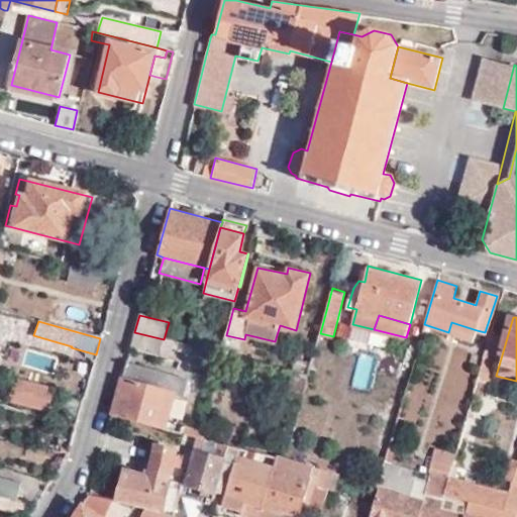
[(451,322),(448,332),(474,340),(477,330),(451,322)]
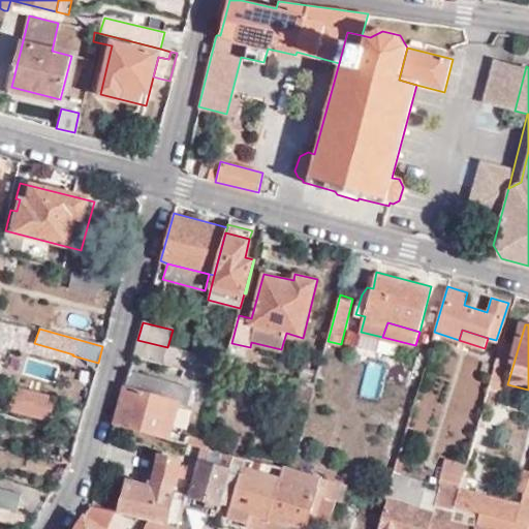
[(137,340),(133,356),(162,365),(167,347),(137,340)]
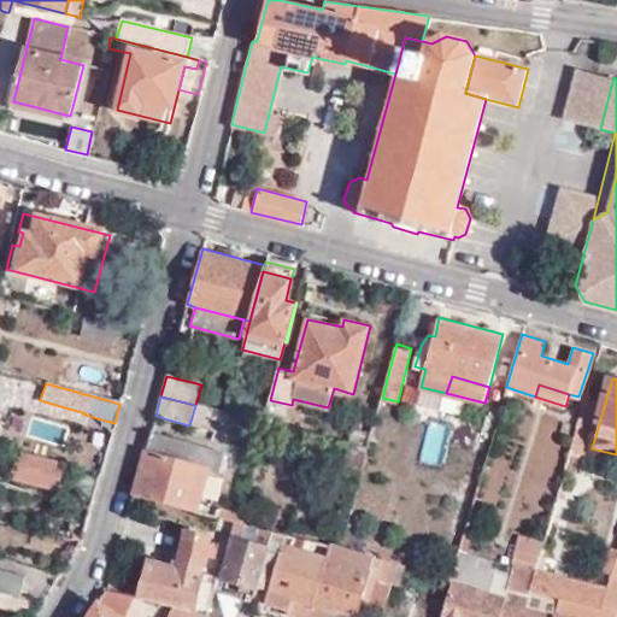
[(594,403),(585,399),(564,469),(575,472),(594,403)]
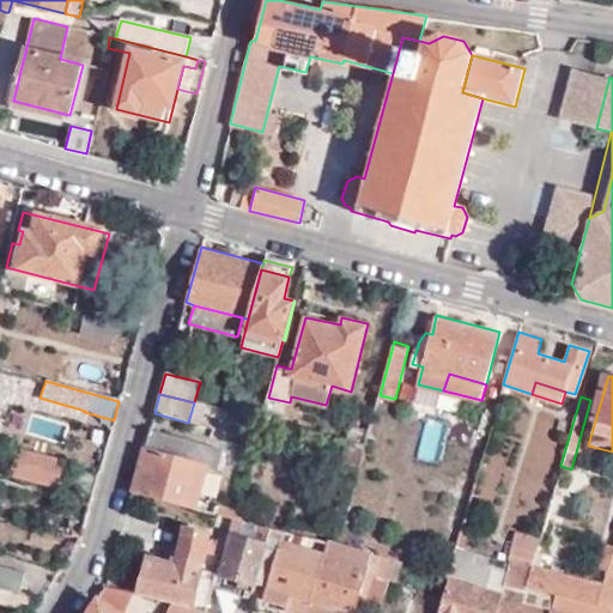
[(362,447),(366,429),(352,425),(349,443),(362,447)]
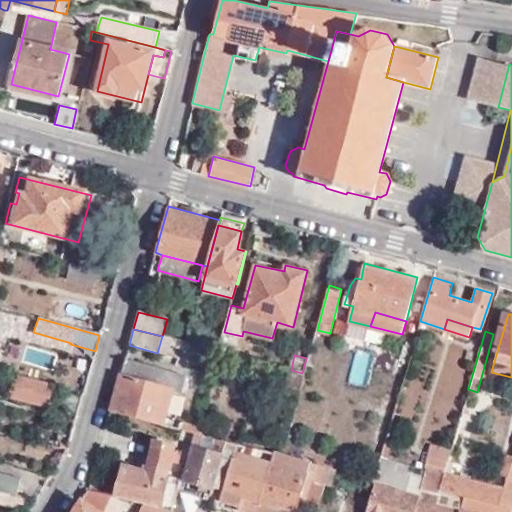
[(302,373),(298,388),(301,388),(308,358),(306,358),(302,373)]
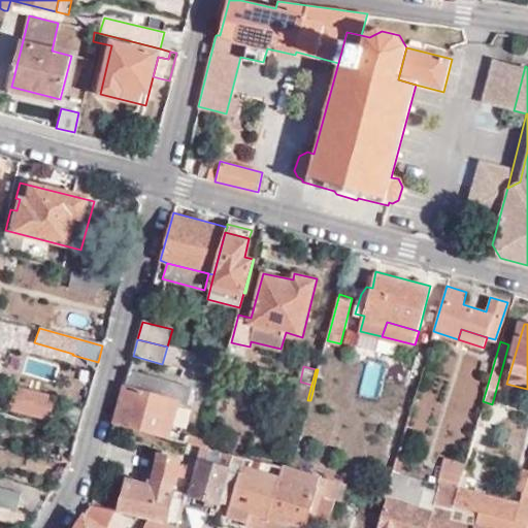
[(113,426),(207,449),(208,443),(169,433),(176,405),(189,408),(193,390),(128,371),(113,426)]
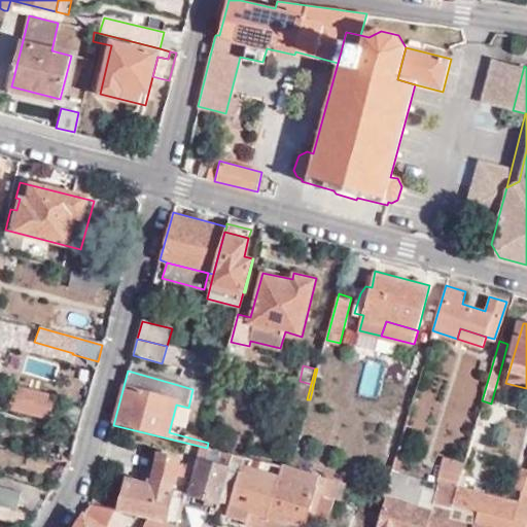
[(295,396),(307,399),(311,384),(300,381),(295,396)]
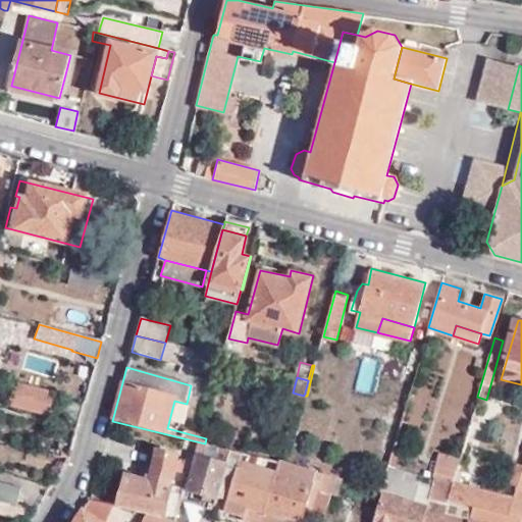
[(53,392),(16,382),(10,405),(47,415),(53,392)]
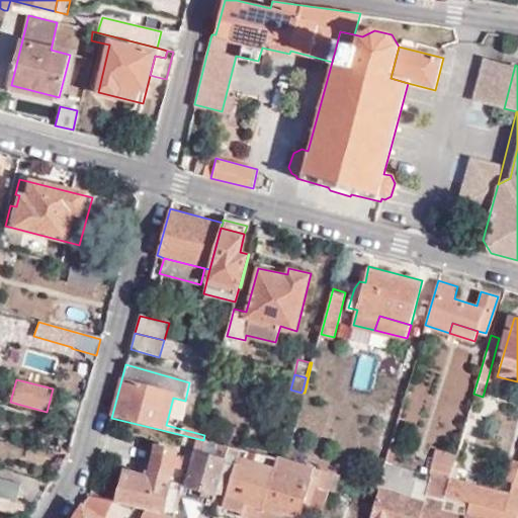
[(186,486),(213,494),(214,492),(228,446),(213,442),(209,458),(194,454),(186,486)]
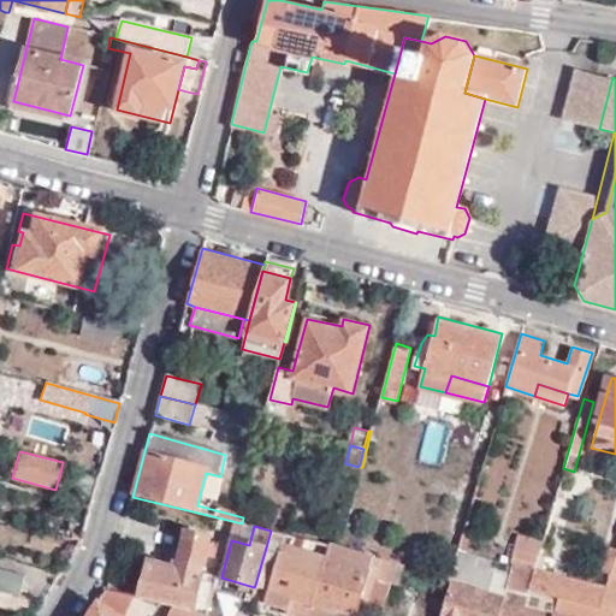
[(271,531),(255,585),(270,590),(265,603),(288,610),(291,596),(308,600),(325,545),(271,531)]
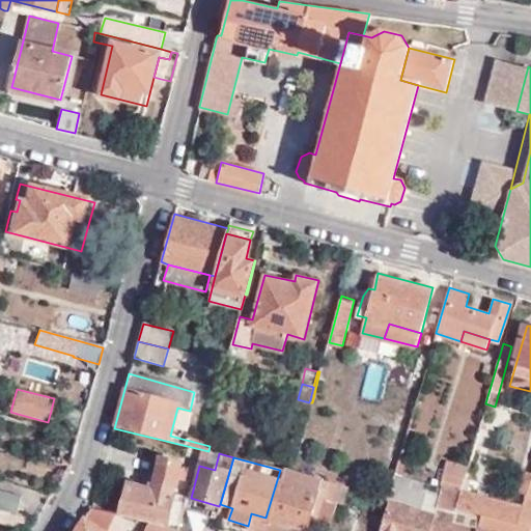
[(146,522),(150,523),(179,530),(188,501),(172,497),(180,464),(159,458),(149,491),(127,485),(118,515),(132,519),(146,522)]
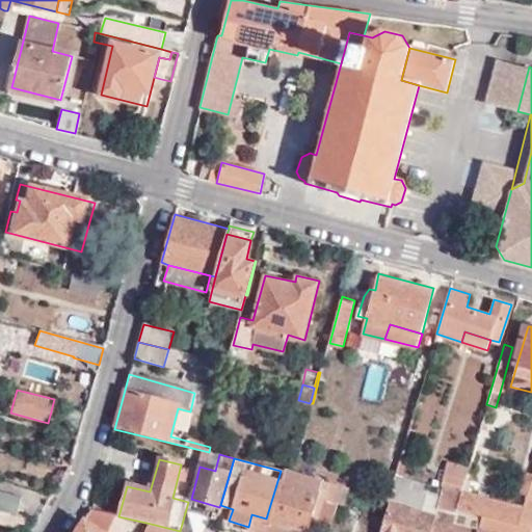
[(444,460),(436,486),(442,487),(443,487),(460,491),(468,467),(444,460)]
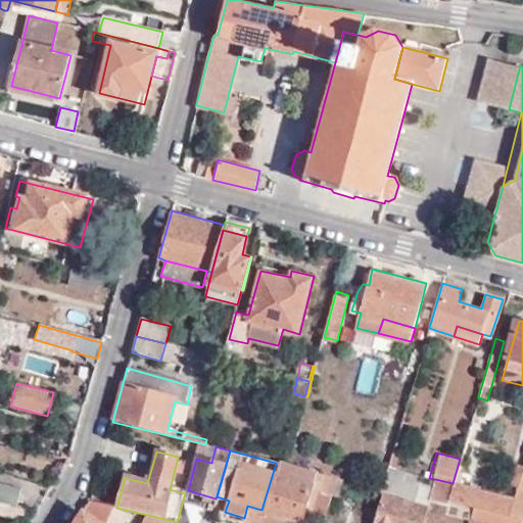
[(276,463),(262,510),(265,511),(301,522),(302,518),(307,520),(308,516),(321,474),(284,464),(276,463)]
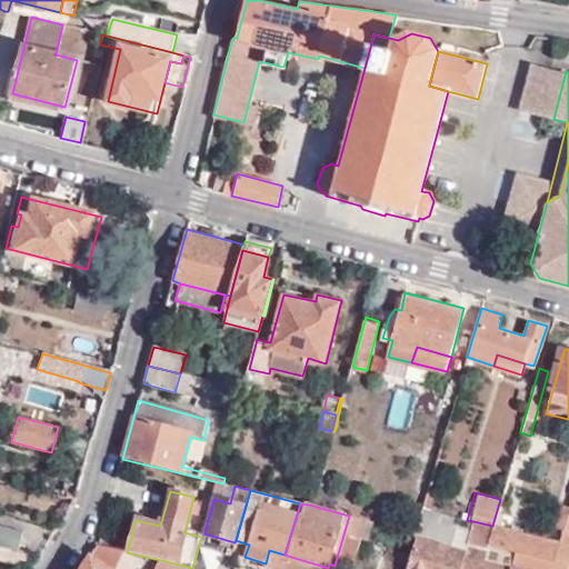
[(473,521),(471,531),(453,527),(440,523),(443,513),(422,508),(415,533),(418,535),(407,568),(456,568),(461,551),(463,542),(467,543),(469,545),(485,549),(486,543),(492,526),(473,521)]
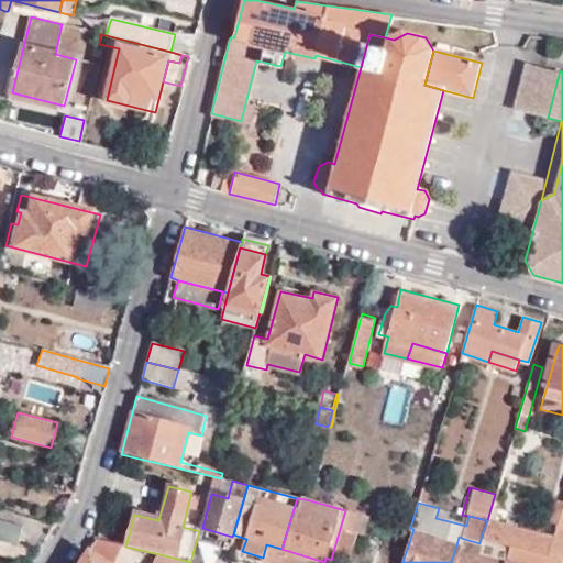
[(549,522),(558,526),(560,520),(562,507),(562,505),(555,503),(549,522)]
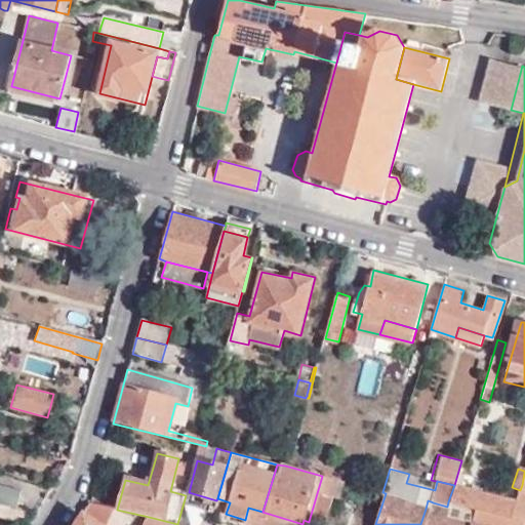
[(406,483),(418,486),(420,477),(409,474),(406,483)]
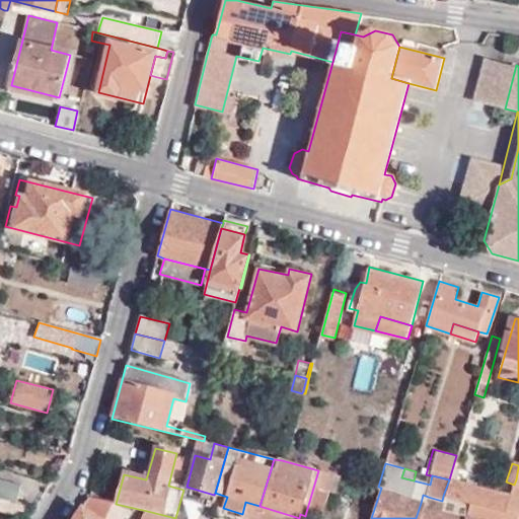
[(339,475),(318,470),(306,512),(320,515),(327,492),(335,493),(339,475)]
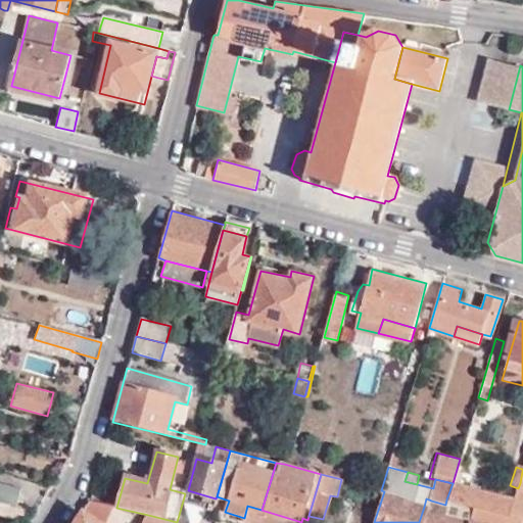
[(0,483),(0,504),(15,508),(20,489),(0,483)]
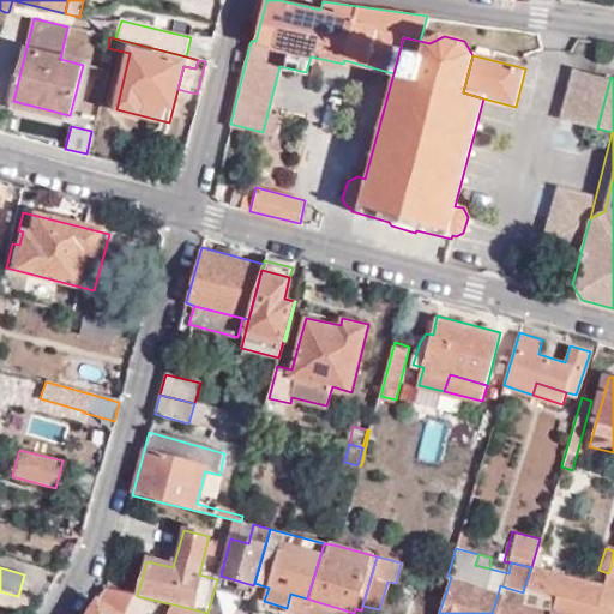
[(531,567),(524,587),(554,595),(557,596),(597,607),(605,588),(531,567)]
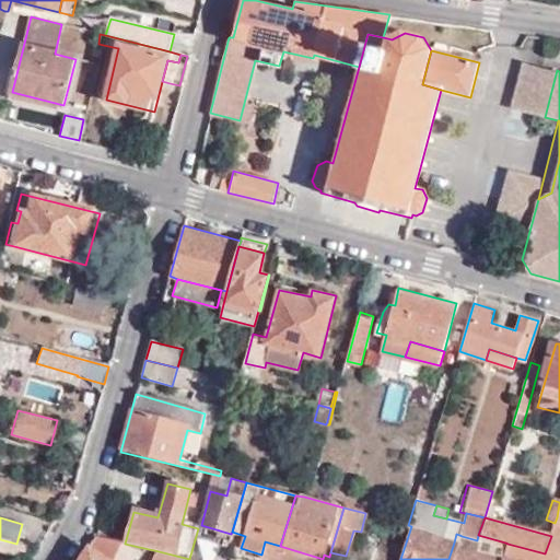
[(559,527),(553,526),(551,536),(545,553),(559,558),(559,527)]
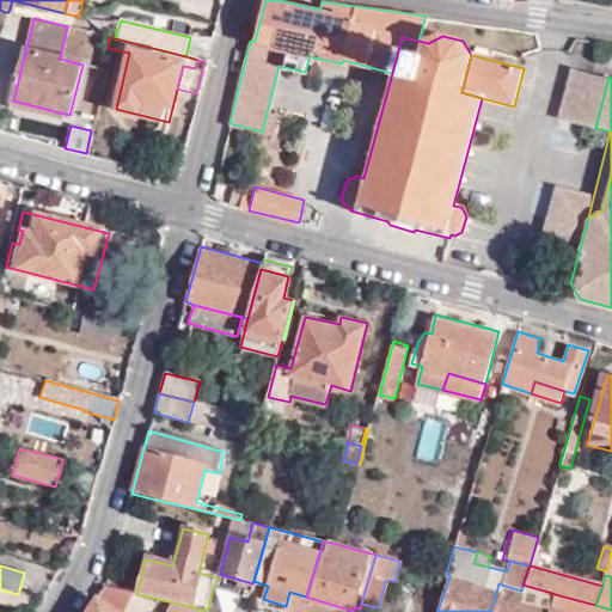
[(496,593),(490,611),(494,611),(502,585),(499,583),(496,593)]
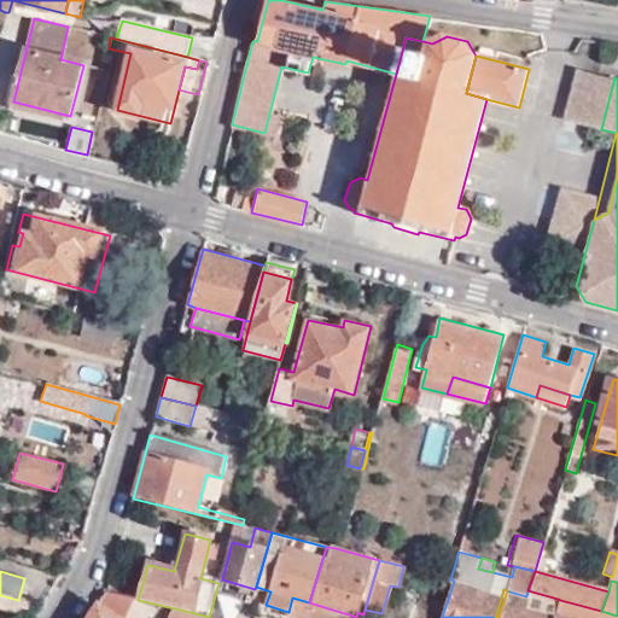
[(507,590),(499,617),(552,617),(553,616),(524,607),(526,596),(509,592),(507,590)]
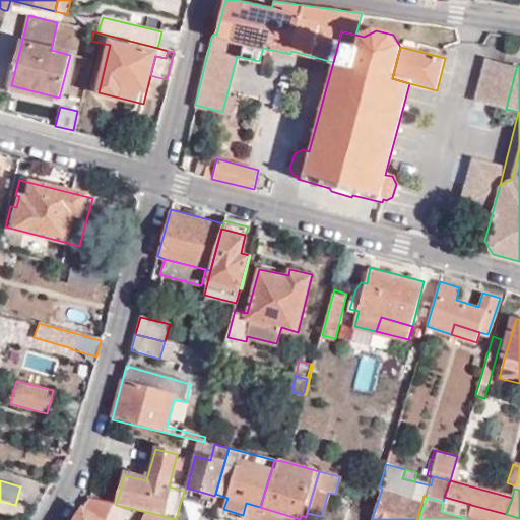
[(115,504),(89,498),(74,519),(104,519),(110,512),(115,504)]
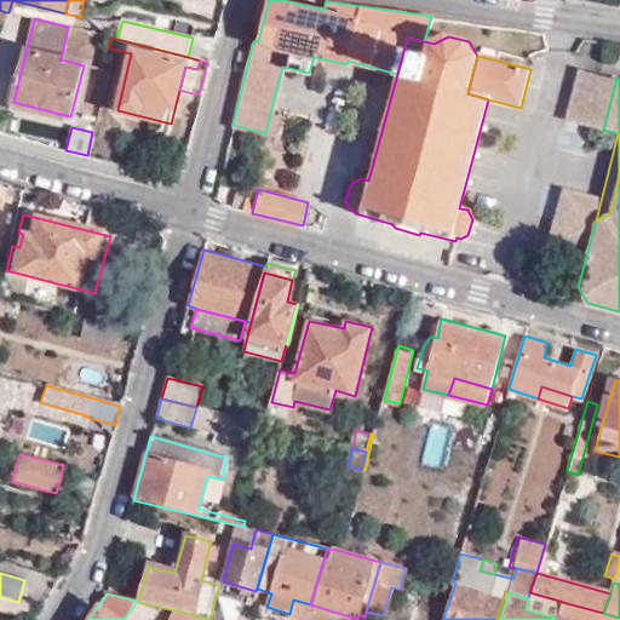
[(290,618),(299,619),(305,619),(310,604),(293,600),(290,614),(290,618)]
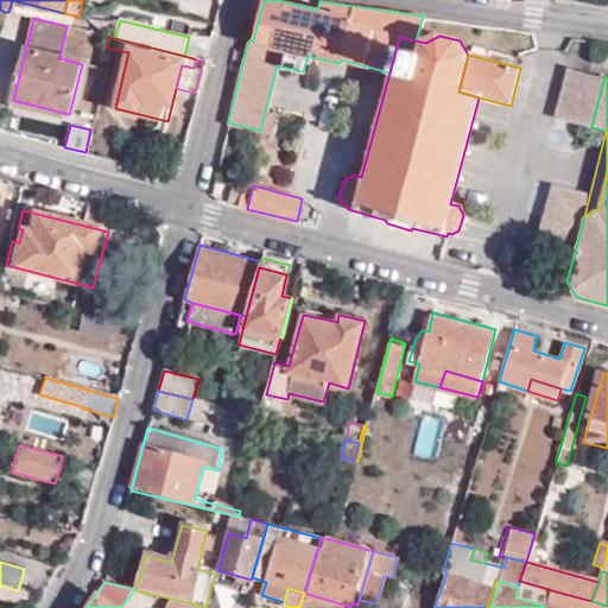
[(147,603),(151,594),(135,590),(134,589),(128,599),(147,603)]
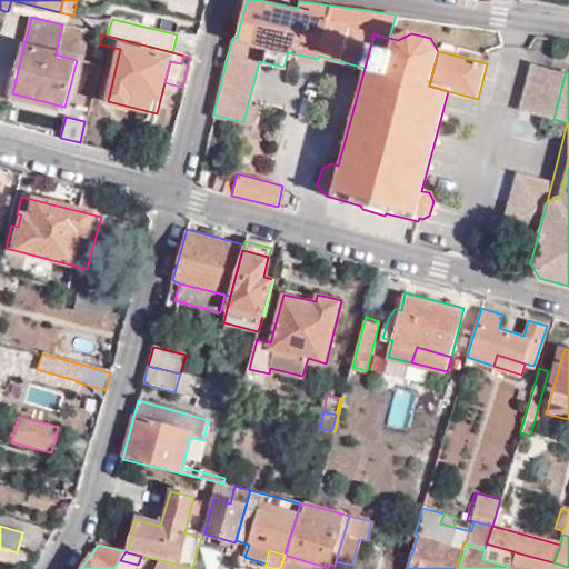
[(516,552),(510,568),(568,568),(568,567),(553,562),(516,552)]
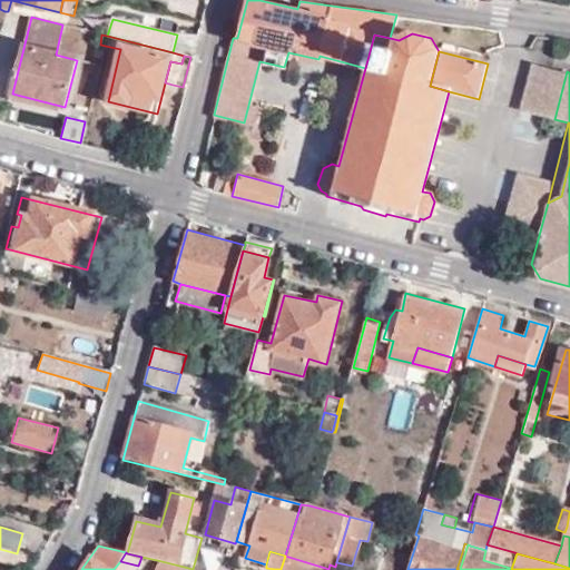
[(288,557),(285,569),(328,569),(288,557)]
